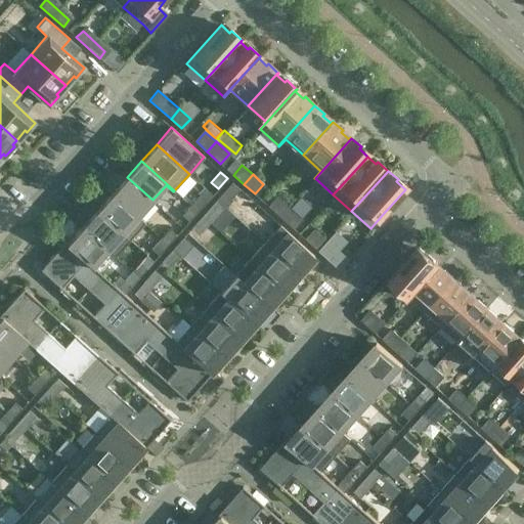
[(153,200),(127,177),(112,193),(144,223),(145,222),(138,216),(153,200)]
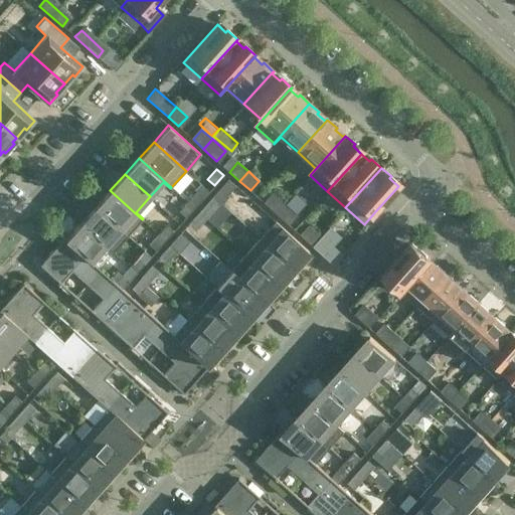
[(226,195),(234,185),(227,179),(212,196),(221,204),(227,196),(226,195)]
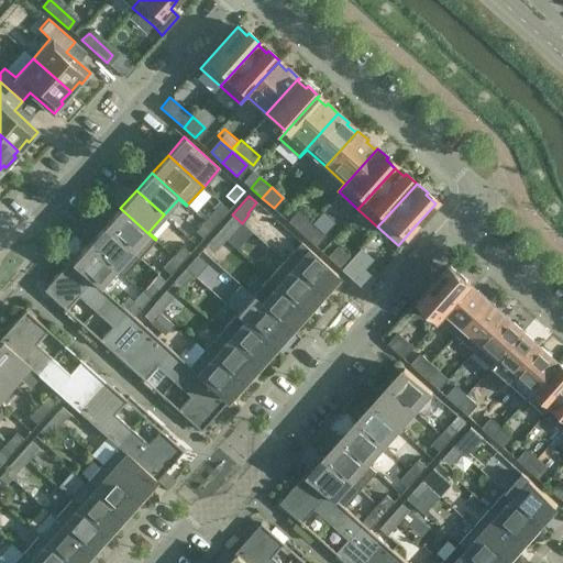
[(155,240),(120,208),(105,225),(140,257),(155,240)]
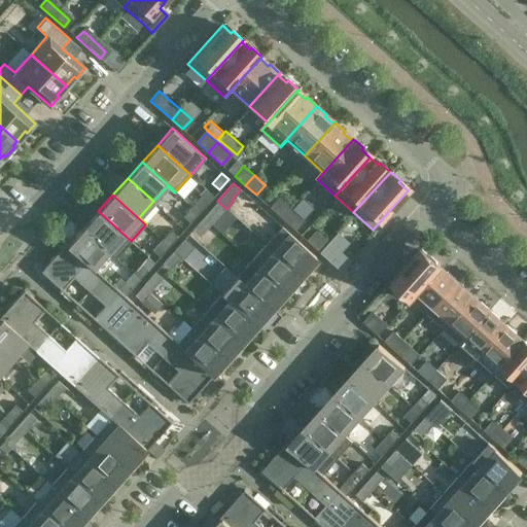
[(199,212),(208,203),(200,196),(191,206),(199,212)]
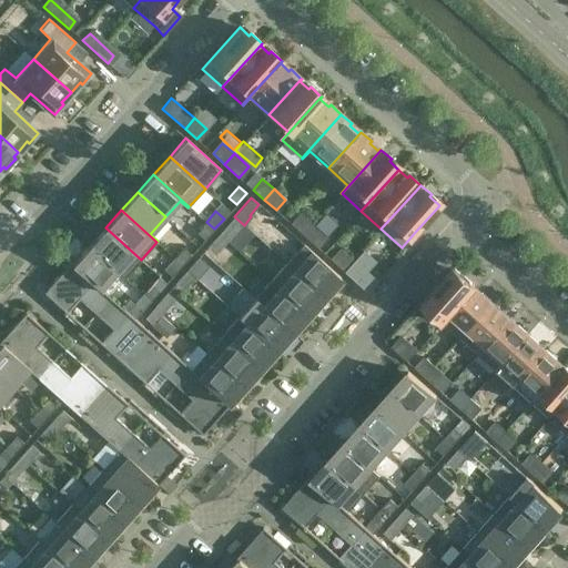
[(304,235),(313,224),(302,214),(292,225),(304,235)]
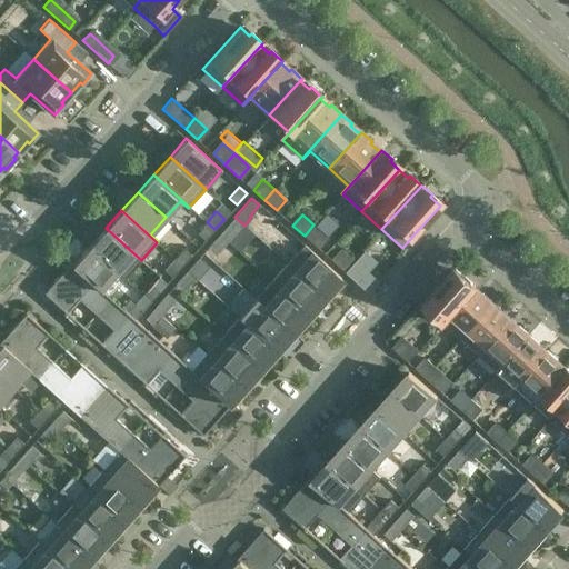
[(205,240),(215,229),(207,222),(197,233),(205,240)]
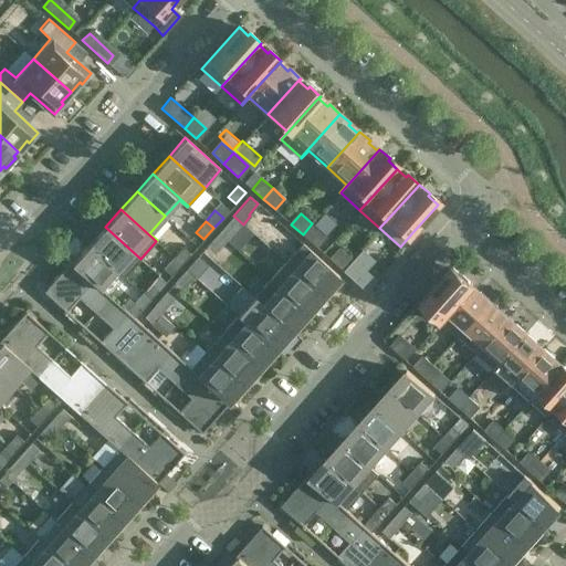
[(228,222),(219,232),(227,239),(236,229),(228,222)]
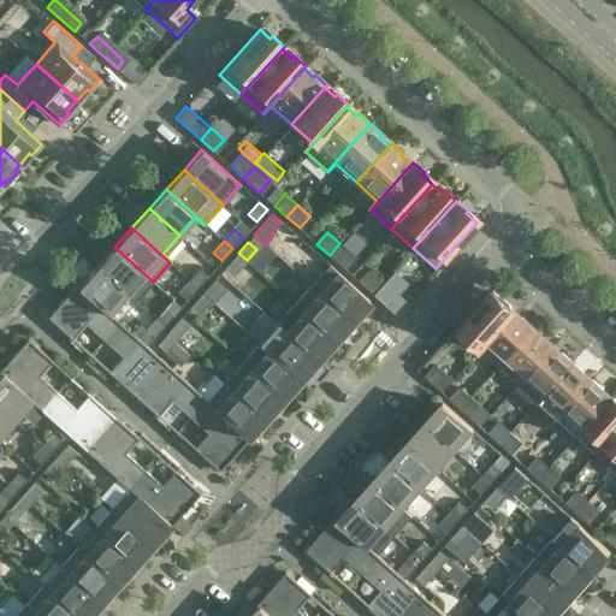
[(353,255),(339,243),(330,255),(342,266),(353,255)]
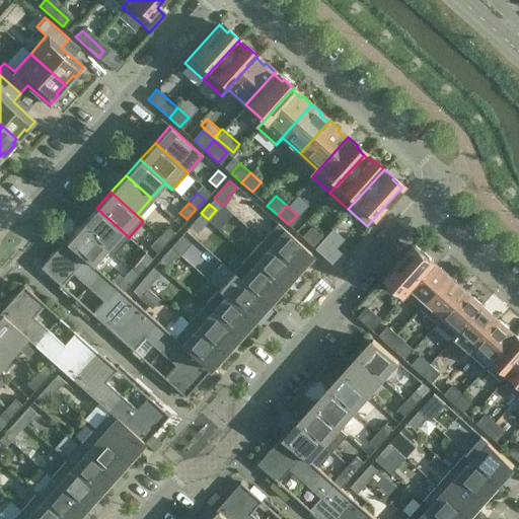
[(129,237),(96,208),(81,224),(106,247),(121,231),(128,238),(129,237)]
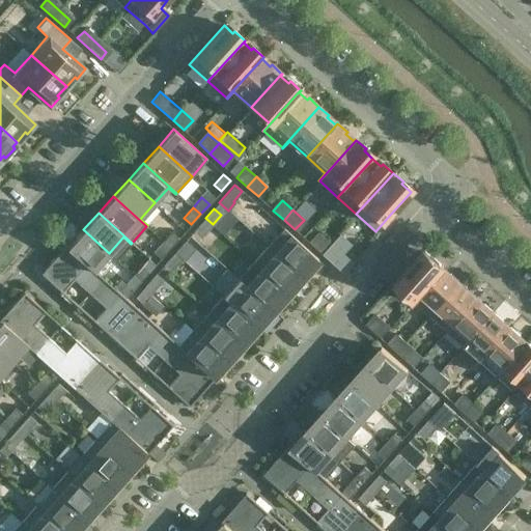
[(202,235),(213,224),(205,218),(196,229),(202,235)]
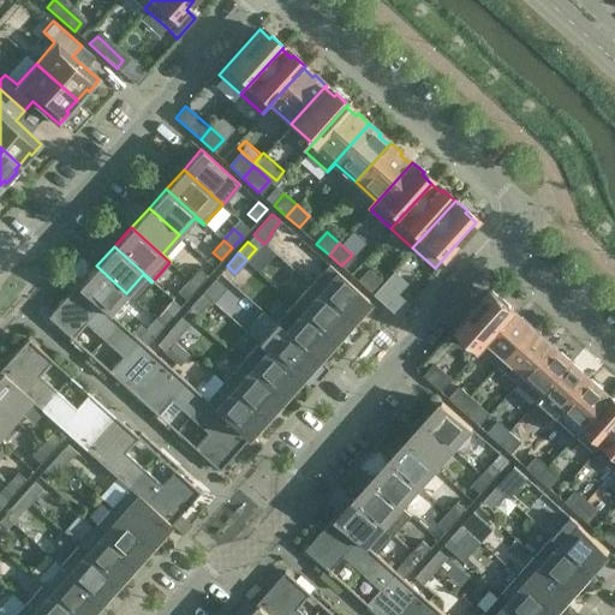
[(328,264),(311,284),(350,318),(368,299),(328,264)]
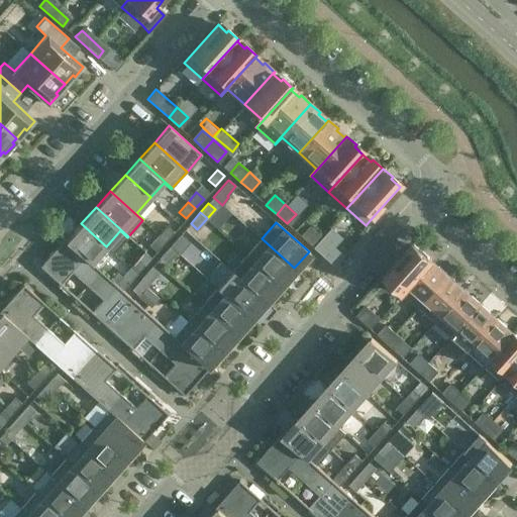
[(106,246),(81,223),(67,239),(67,240),(92,263),(106,246)]
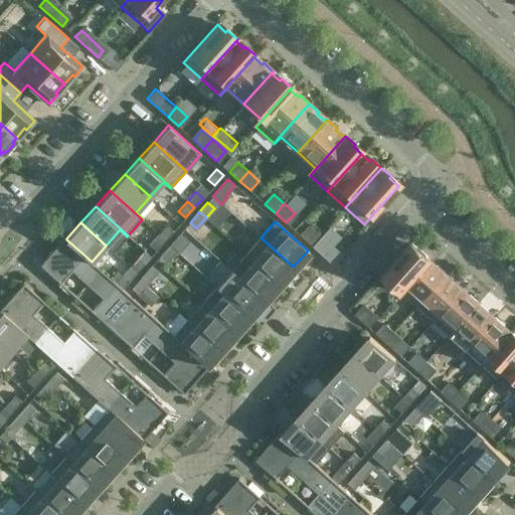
[(165,239),(173,231),(165,224),(158,233),(165,239)]
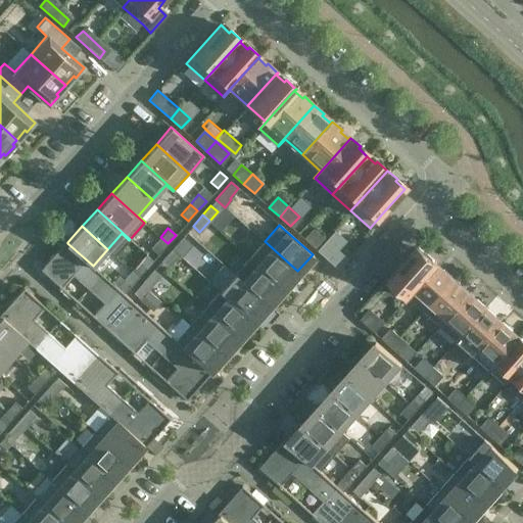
[(315,230),(305,240),(316,249),(325,239),(315,230)]
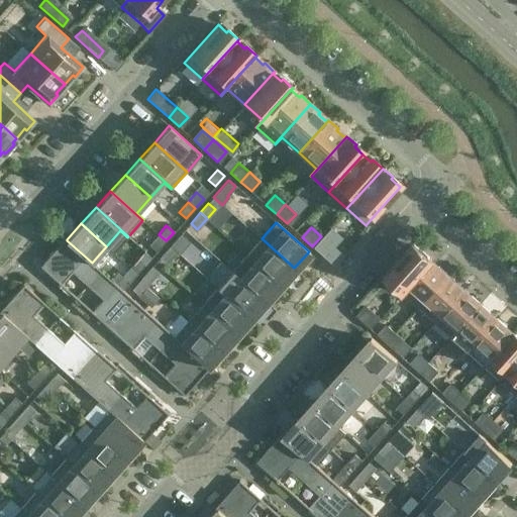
[(156,252),(166,240),(159,234),(148,245),(156,252)]
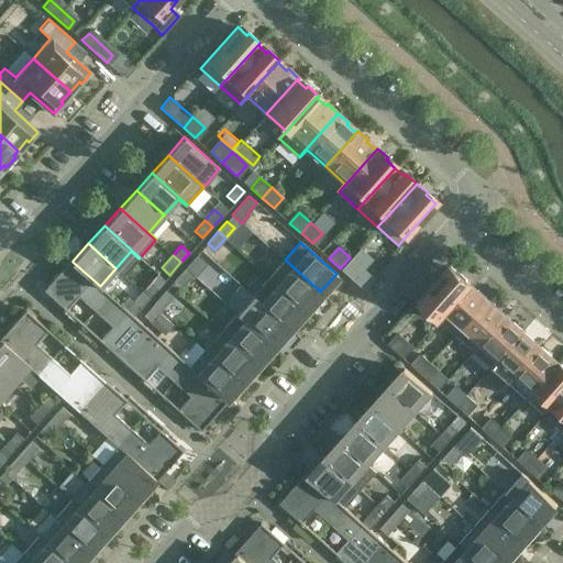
[(195,256),(186,267),(194,274),(202,264),(195,256)]
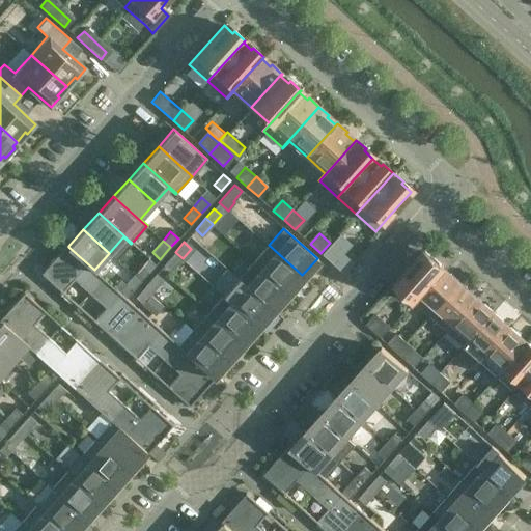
[(341,253),(330,243),(320,253),(332,262),(341,253)]
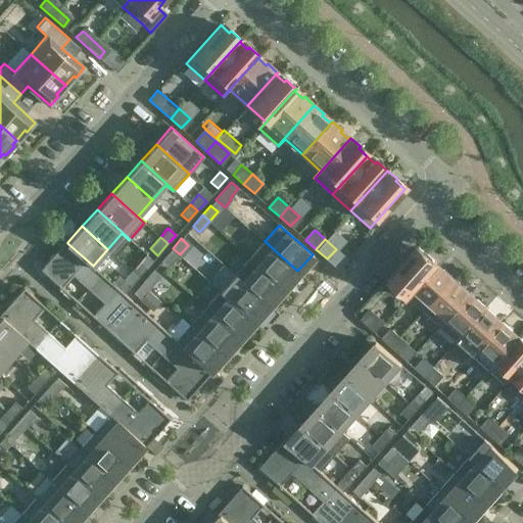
[(67,243),(67,242),(65,240),(40,269),(60,287),(72,274),(88,289),(101,273),(93,266),(67,243)]
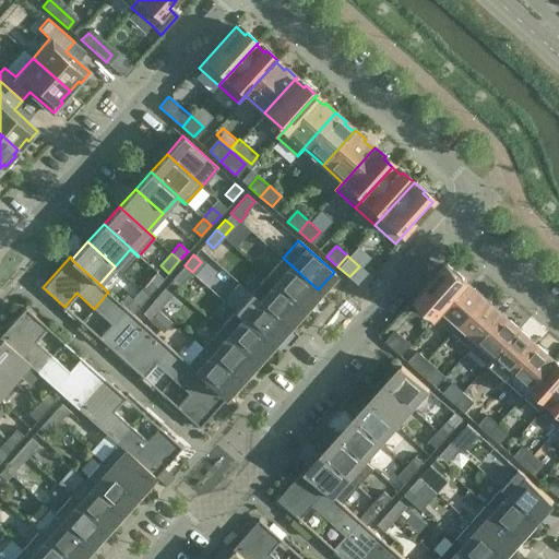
[(318,289),(283,258),(282,259),(289,266),(275,283),(301,307),(318,289)]
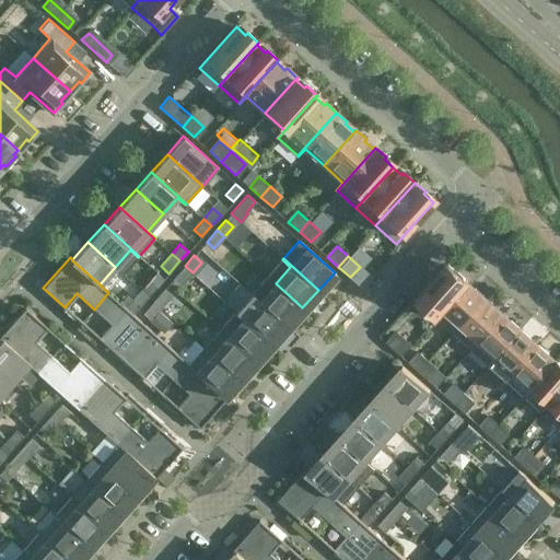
[(183,283),(193,272),(185,266),(175,277),(183,283)]
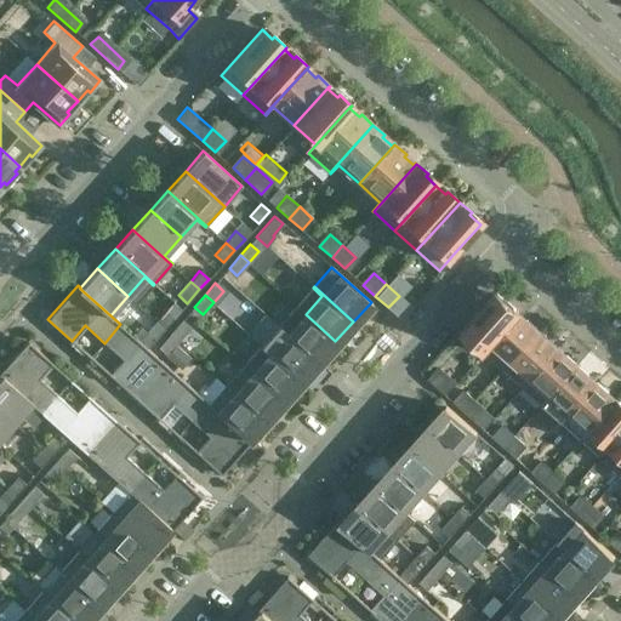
[(495,295),(462,331),(484,352),(519,312),(508,301),(506,303),(495,295)]
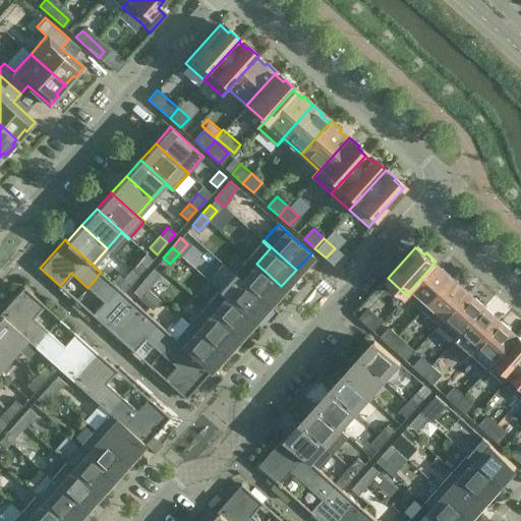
[(256,264),(248,256),(234,273),(267,302),(281,286),(256,264)]
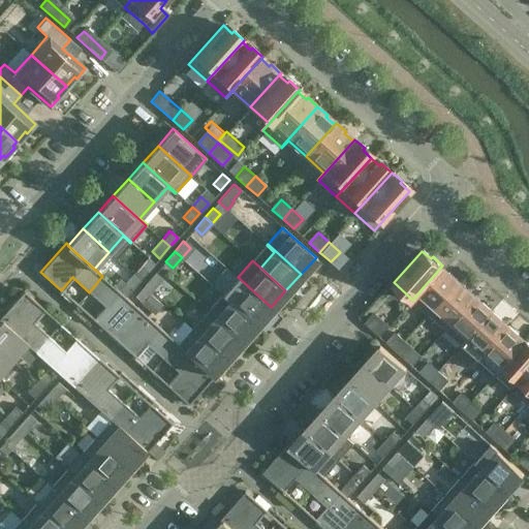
[(139,279),(148,271),(141,265),(132,273),(139,279)]
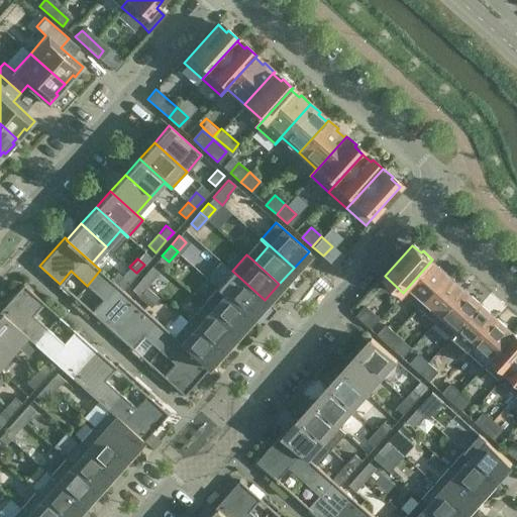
[(433,261),(432,260),(403,293),(419,307),(448,275),(439,266),(437,268),(431,263),(433,261)]
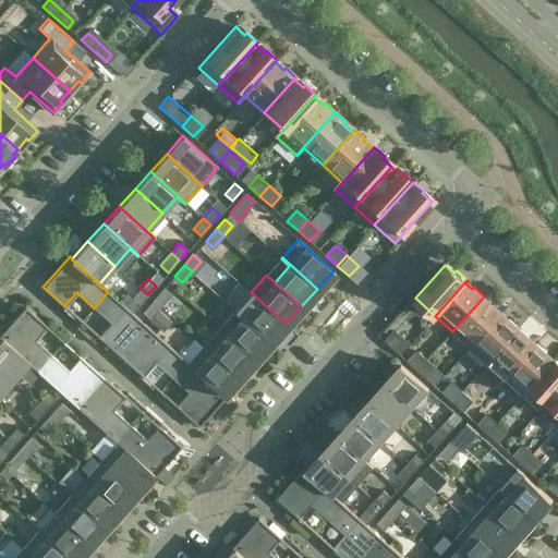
[(136,307),(147,294),(140,288),(129,300),(136,307)]
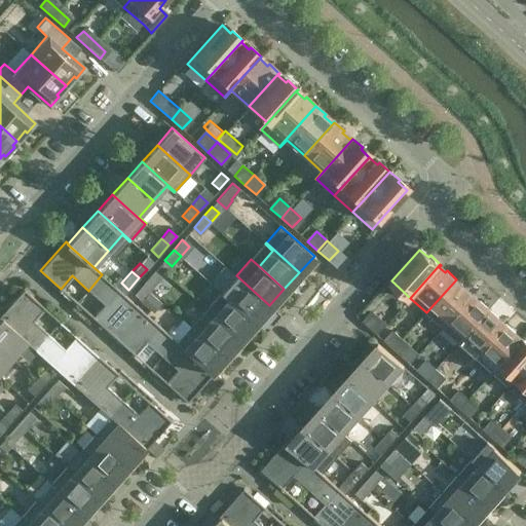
[(113,336),(139,307),(102,274),(88,291),(104,305),(92,317),(113,336)]
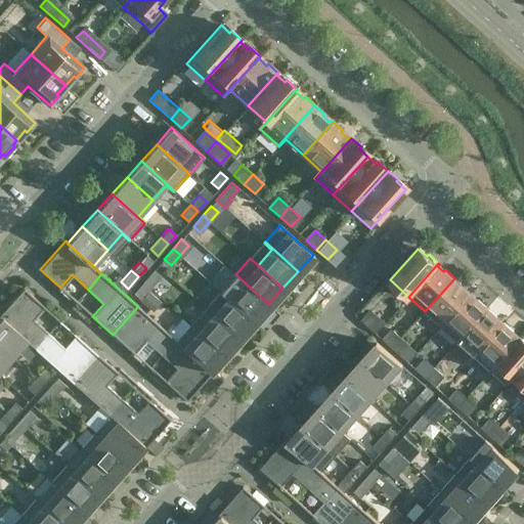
[(151,273),(143,281),(150,288),(158,279),(151,273)]
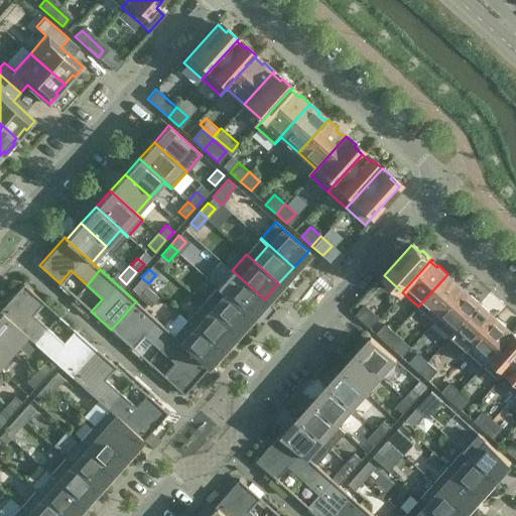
[(264,299),(232,270),(218,287),(249,315),(264,299)]
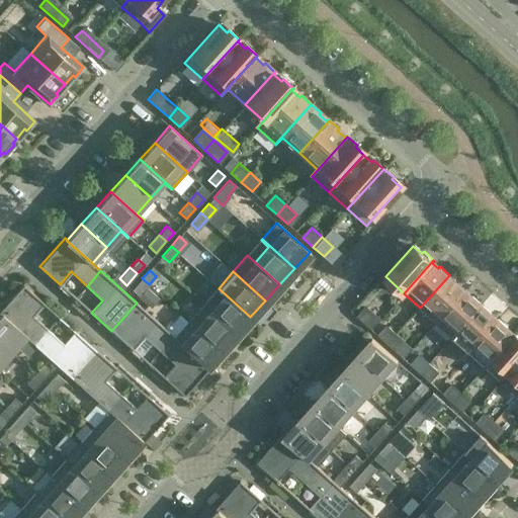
[(459,283),(449,275),(420,308),(436,322),(464,291),(457,285),(459,283)]
